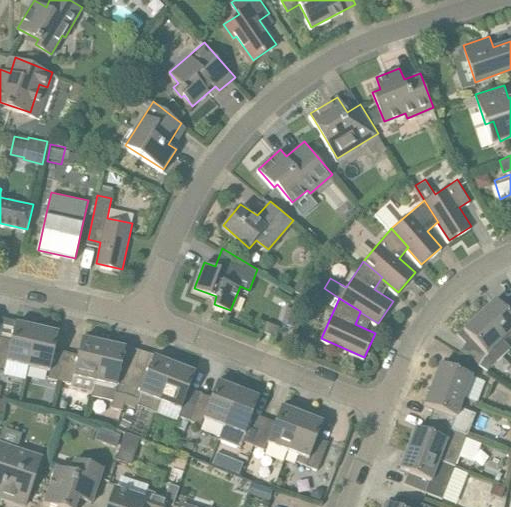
[(510,300),(502,304),(496,298),(480,313),(503,337),(510,329),(510,300)]
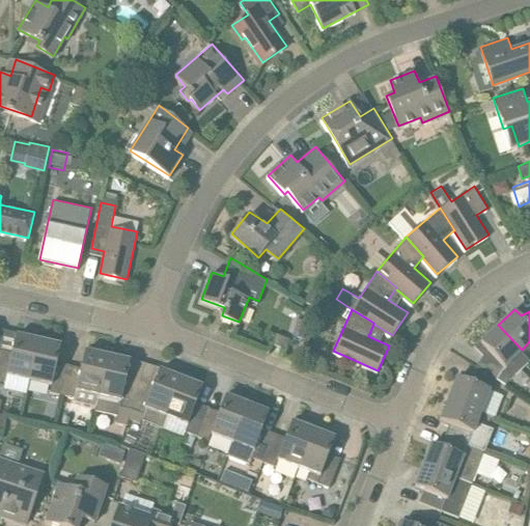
[(304,336),(308,320),(298,316),(294,334),(304,336)]
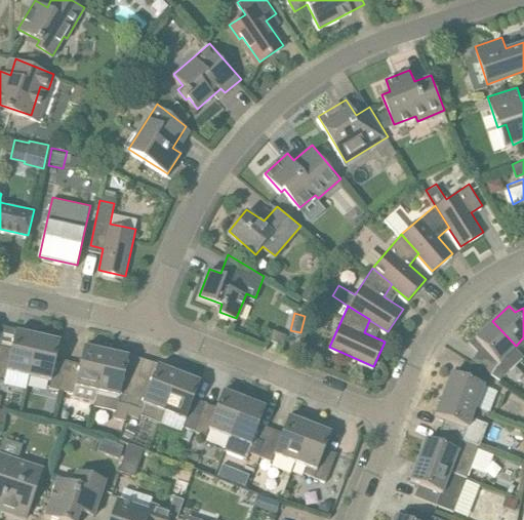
[(478,350),(472,359),(492,372),(499,361),(516,346),(492,321),(470,342),(478,350)]
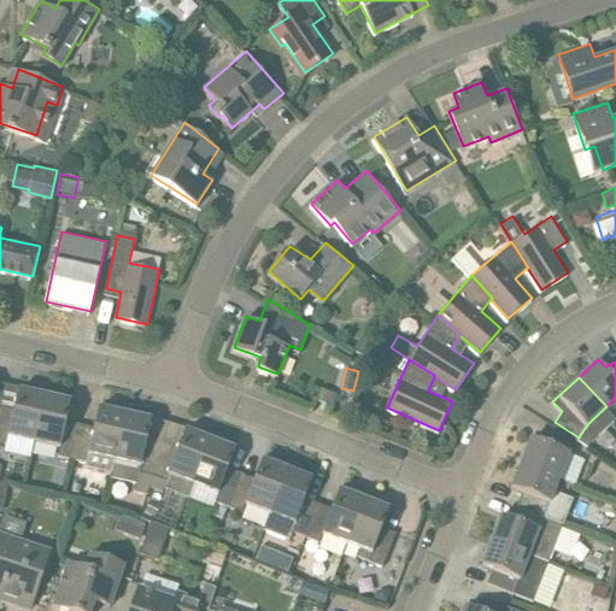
[(334,404),(338,392),(322,386),(317,397),(334,404)]
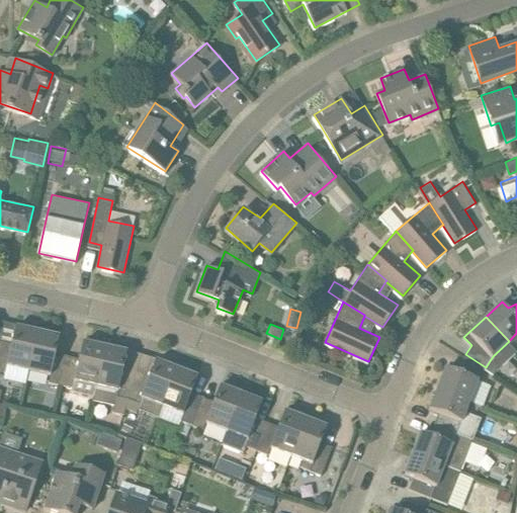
[(29,367),(38,330),(16,325),(12,341),(0,338),(0,340),(0,368),(6,370),(8,363),(29,367)]
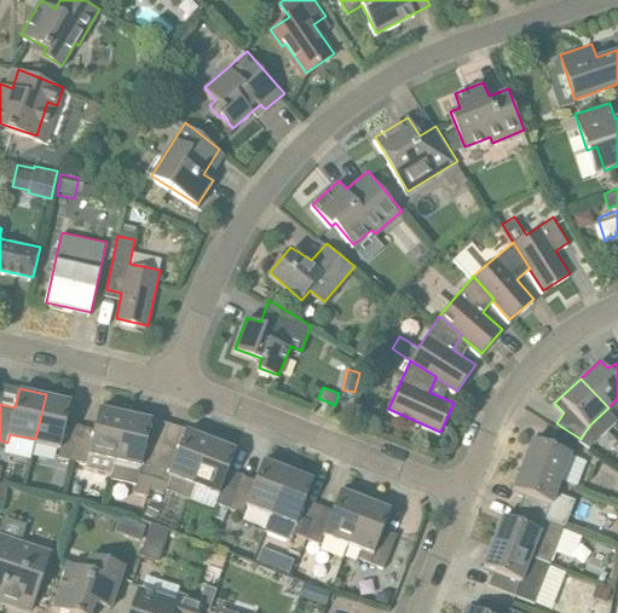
[(74,457),(81,422),(67,420),(71,400),(46,394),(35,439),(61,445),(59,454),(74,457)]
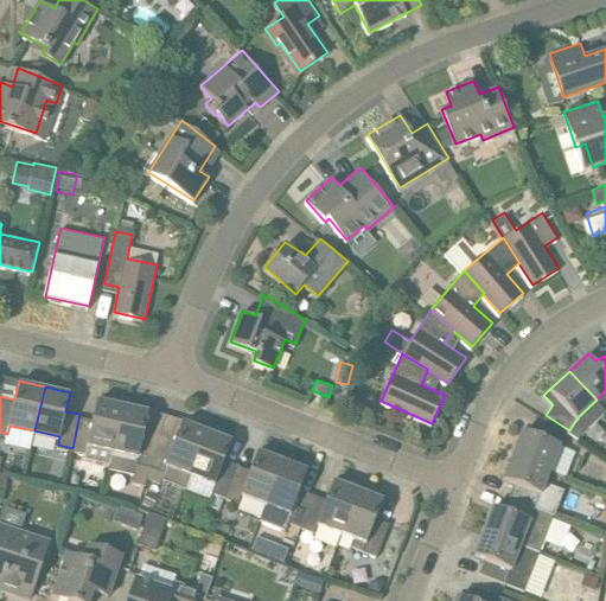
[(110,462),(123,404),(99,398),(94,417),(80,414),(72,448),(87,452),(85,456),(110,462)]
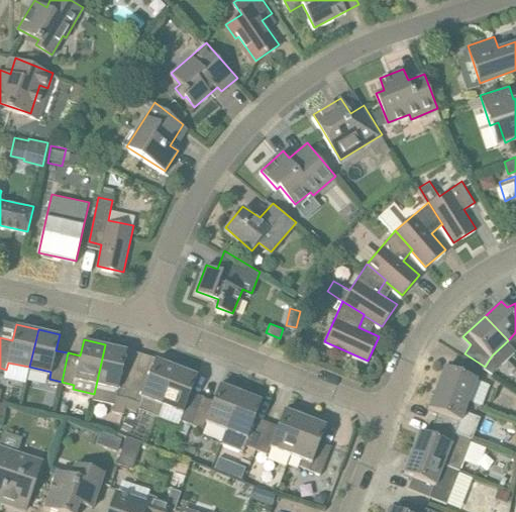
[(124,412),(125,406),(137,369),(123,366),(127,349),(105,344),(94,394),(93,398),(115,403),(113,410),(124,412)]
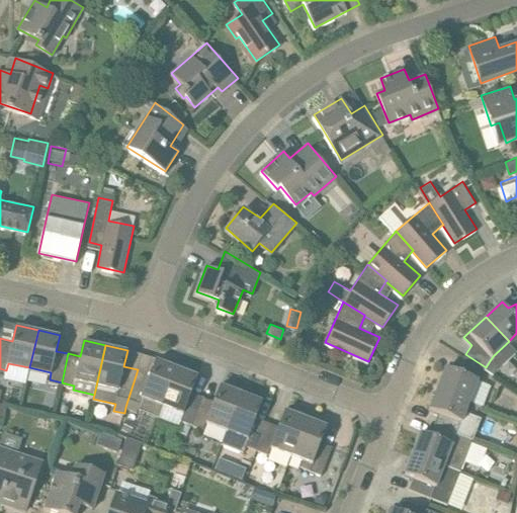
[(479,378),(486,367),(465,354),(455,369),(446,365),(438,387),(470,399),(479,378)]
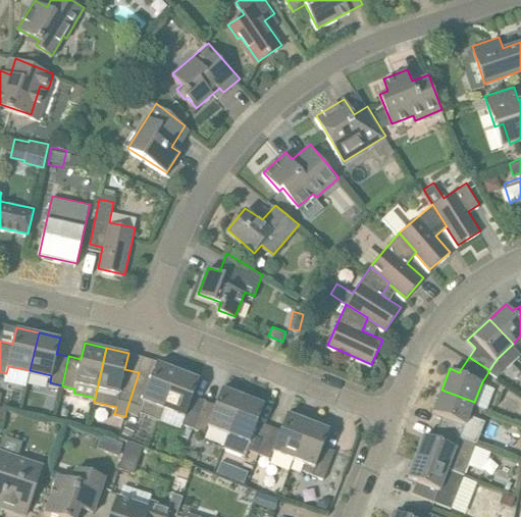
[(164,406),(178,370),(157,361),(151,377),(139,372),(126,410),(138,414),(139,411),(159,418),(164,406)]
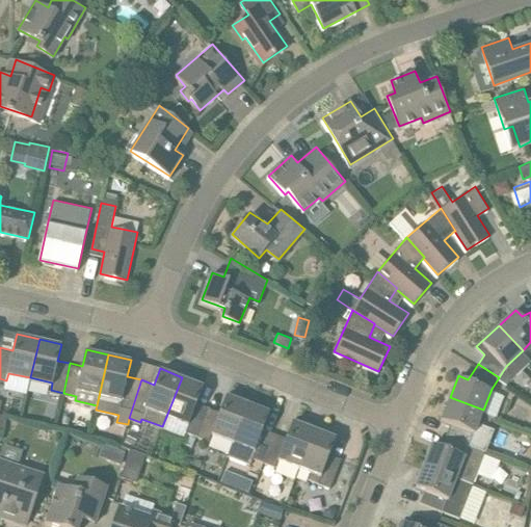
[(197,435),(209,405),(197,401),(204,386),(182,377),(167,414),(188,422),(186,429),(197,435)]
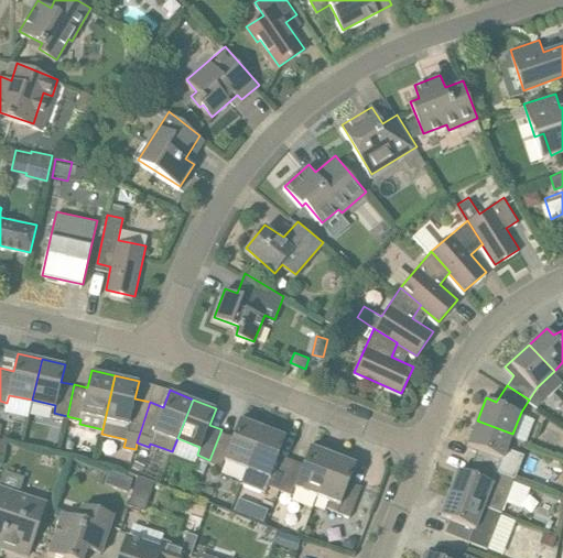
[(248,466),(263,426),(240,417),(234,435),(222,429),(209,460),(223,465),(226,457),(248,466)]
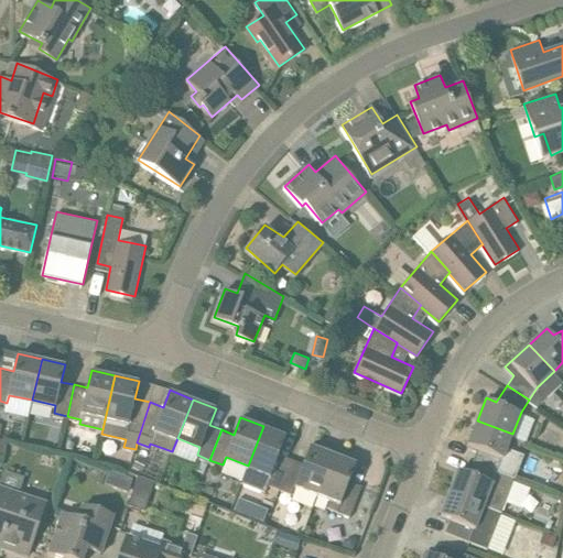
[(516,476),(524,452),(507,446),(512,434),(477,420),(468,444),(478,447),(473,460),(516,476)]
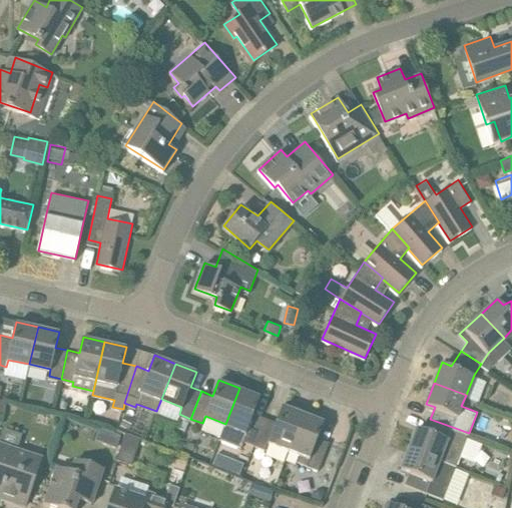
[(254,444),(266,416),(254,412),(261,396),(239,388),(225,424),(220,438),(240,446),(243,439),(254,444)]
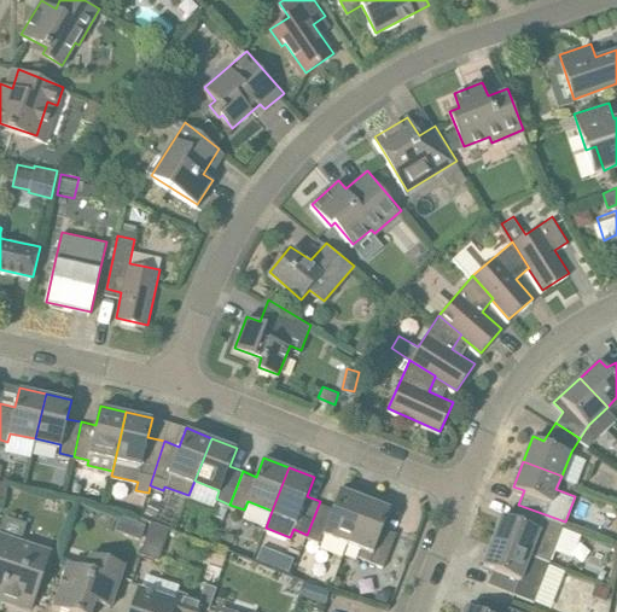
[(349,541),(366,497),(341,488),(333,506),(320,501),(307,535),(321,540),(324,531),(349,541)]
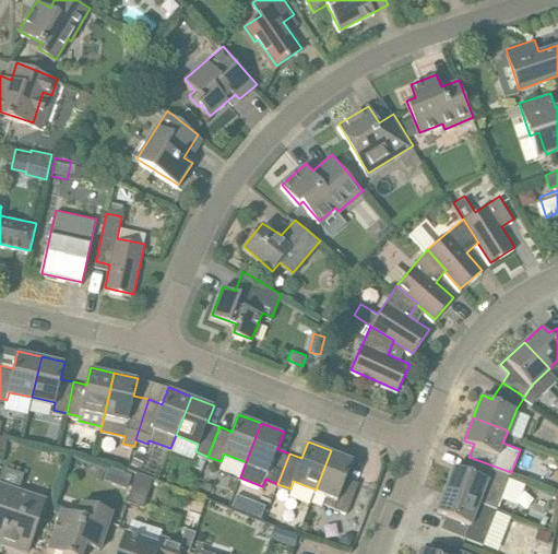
[(347,511),(359,481),(346,475),(353,459),(331,450),(316,490),(325,494),(322,501),(347,511)]
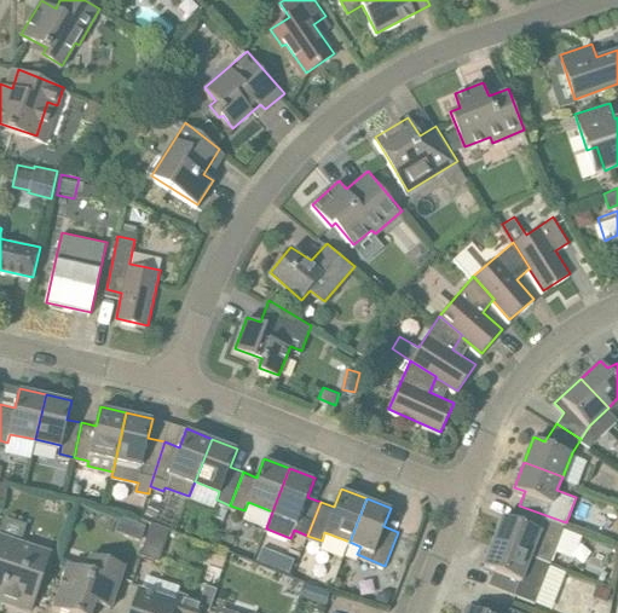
[(566,522),(519,505),(514,519),(503,514),(494,539),(552,561),(566,522)]
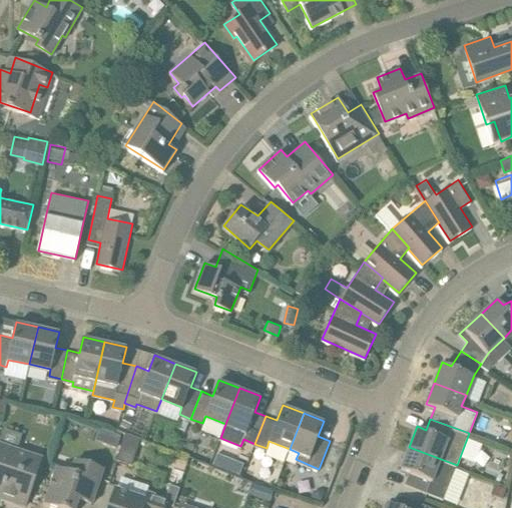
[(26,504),(41,457),(17,448),(23,433),(5,427),(0,442),(0,491),(11,495),(10,499),(26,504)]
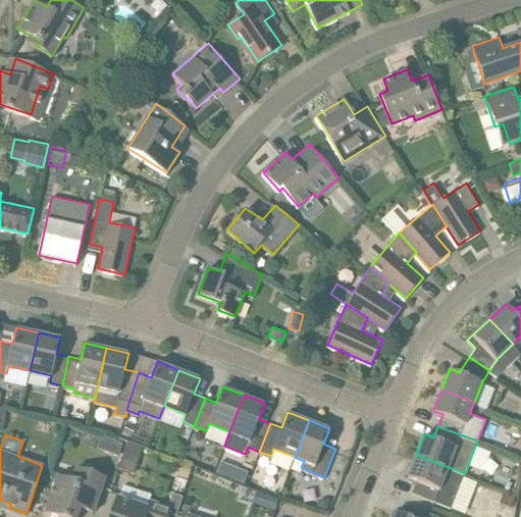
[(121,454),(125,443),(112,437),(108,449),(121,454)]
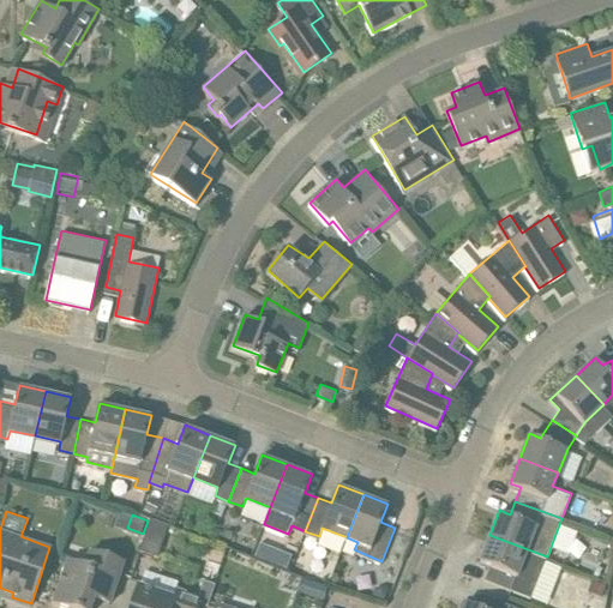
[(158,554),(168,524),(151,518),(140,548),(158,554)]
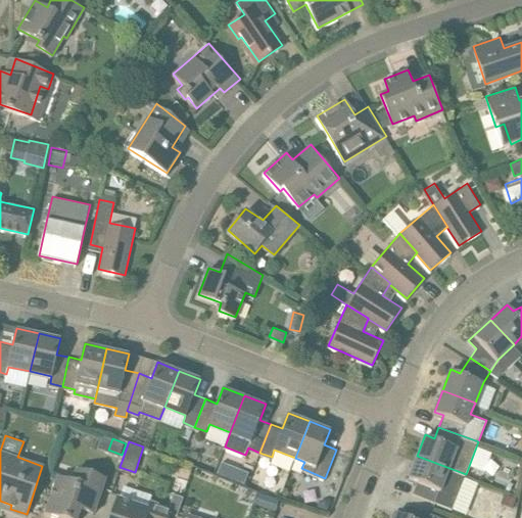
[(453,508),(466,474),(417,456),(409,477),(418,480),(413,492),(453,508)]
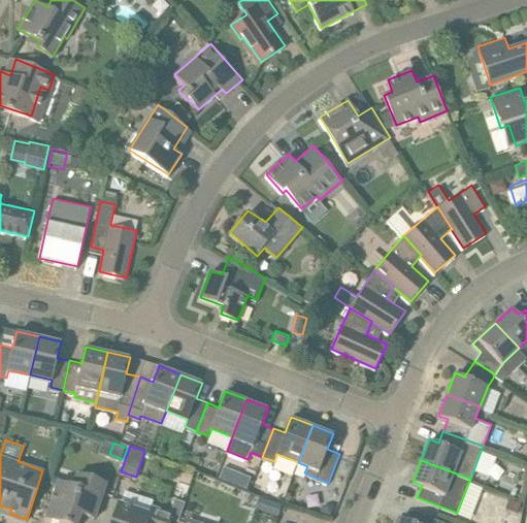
[(95,517),(107,481),(77,471),(73,485),(59,480),(46,518),(62,522),(77,522),(81,513),(95,517)]
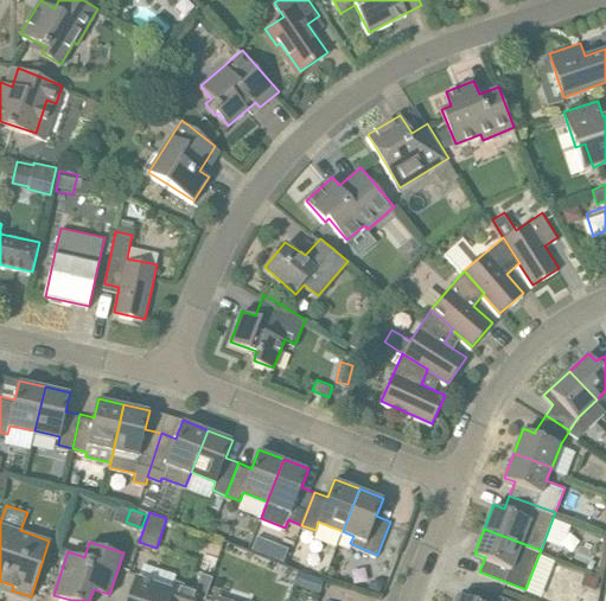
[(305,586),(310,575),(297,570),(293,582),(305,586)]
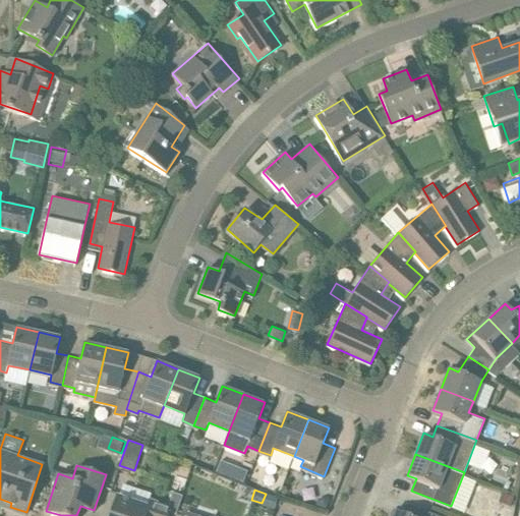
[(148,505),(117,495),(110,515),(166,515),(170,505),(150,499),(148,505)]
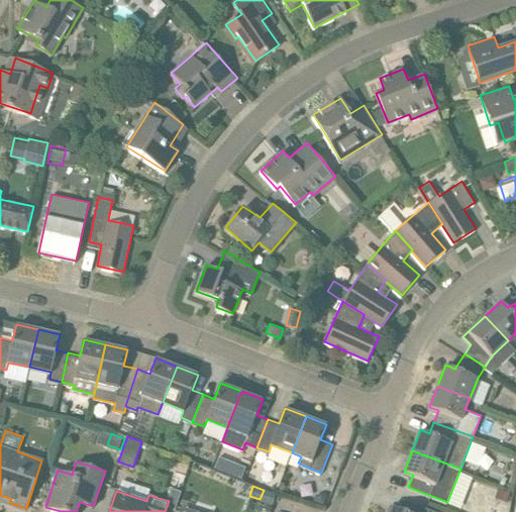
[(440,511),(427,506),(404,498),(400,509),(391,506),(388,511),(440,511)]
